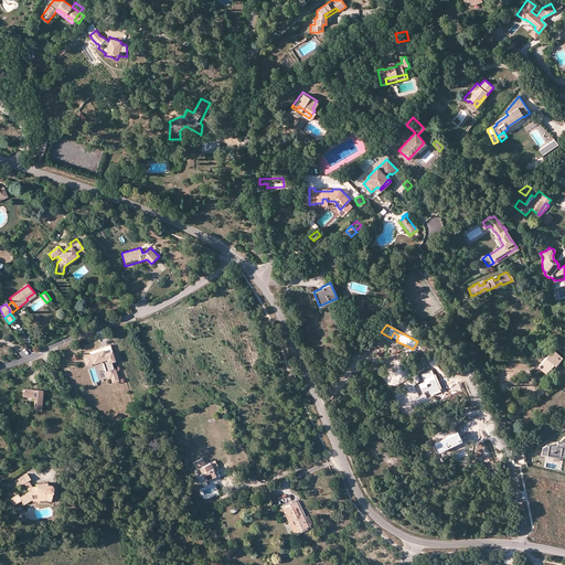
[(89,352),(91,354),(97,352),(98,353),(103,352),(104,355),(112,353),(113,353),(110,347),(89,352)]
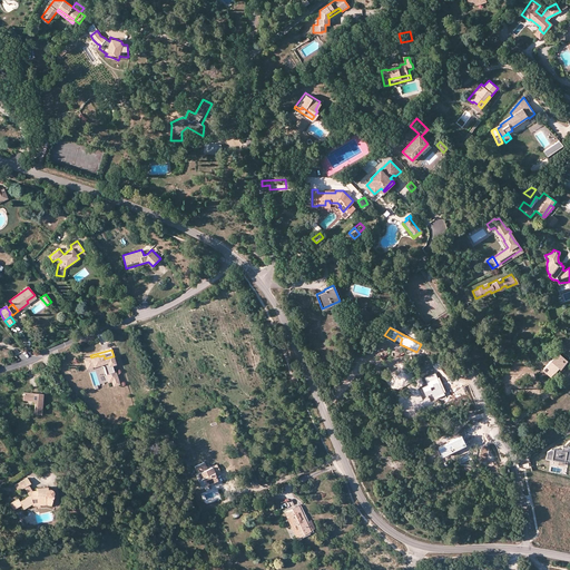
[(542,372),(548,376),(550,377),(556,372),(558,369),(560,371),(568,362),(558,353),(542,372)]
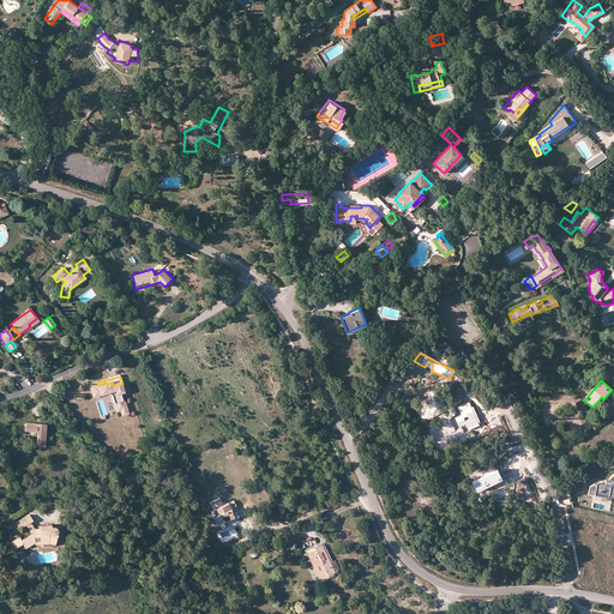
[(106,383),(98,385),(98,386),(102,396),(108,393),(112,396),(118,413),(121,411),(122,416),(128,415),(124,402),(121,393),(124,393),(121,384),(113,386),(112,383),(107,384),(106,383)]
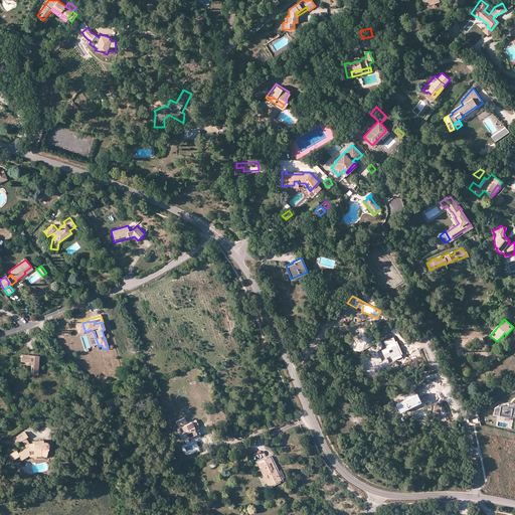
[(86,332),(82,324),(76,326),(78,333),(86,332)]
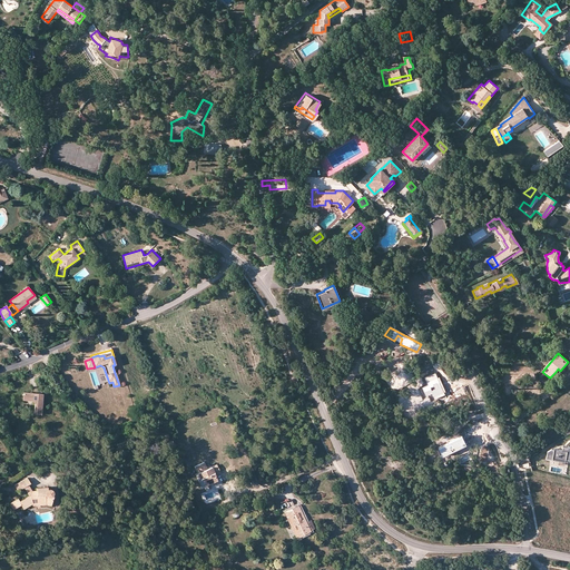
[(441,385),(435,373),(424,377),(428,384),(422,387),(426,396),(432,394),(434,400),(445,394),(441,385)]
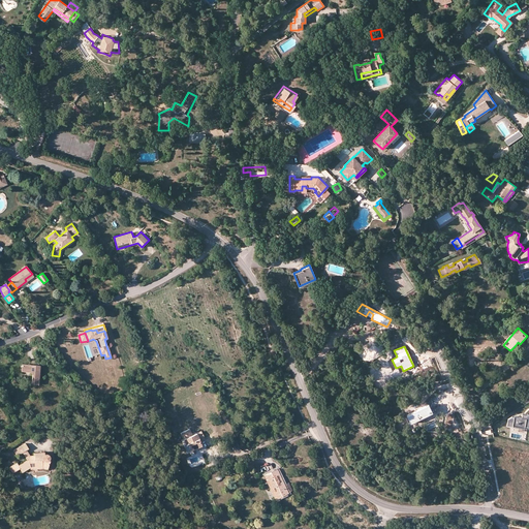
[(22,371),(32,372),(32,383),(38,384),(39,365),(23,364),(22,371)]
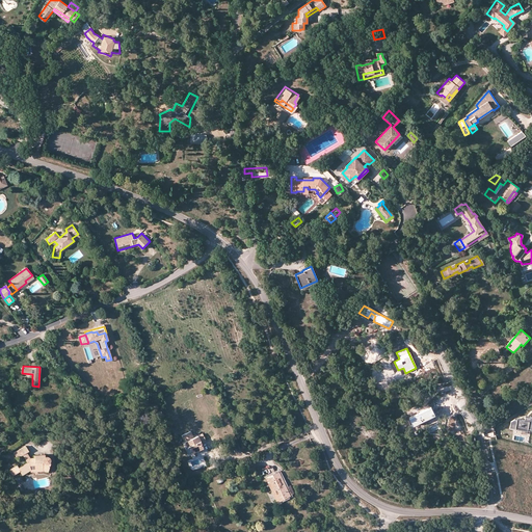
[(431,407),(409,419),(414,426),(434,416),(433,413),(431,407)]
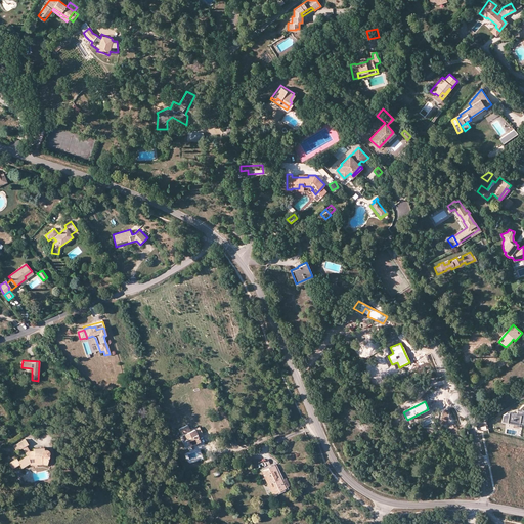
[(523,410),(522,410),(522,411),(517,410),(517,413),(510,412),(510,413),(508,413),(504,415),(501,423),(508,424),(508,422),(520,424),(520,423),(523,423),(523,410)]
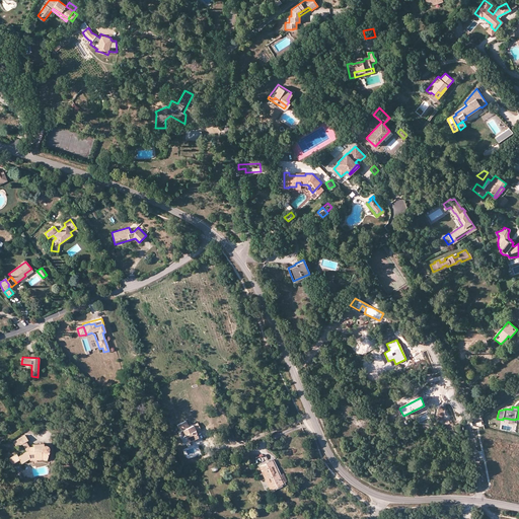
[(179,431),(189,427),(186,421),(176,425),(179,431)]
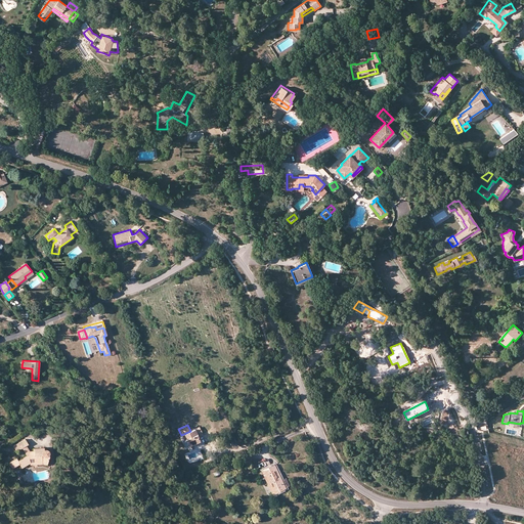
[(195,439),(199,438),(194,429),(190,431),(181,435),(184,441),(185,441),(188,447),(198,443),(195,439)]
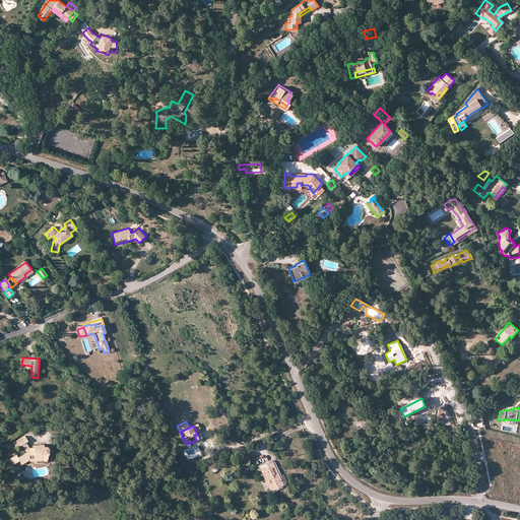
[(184,445),(187,444),(184,438),(183,438),(180,432),(179,433),(184,445)]
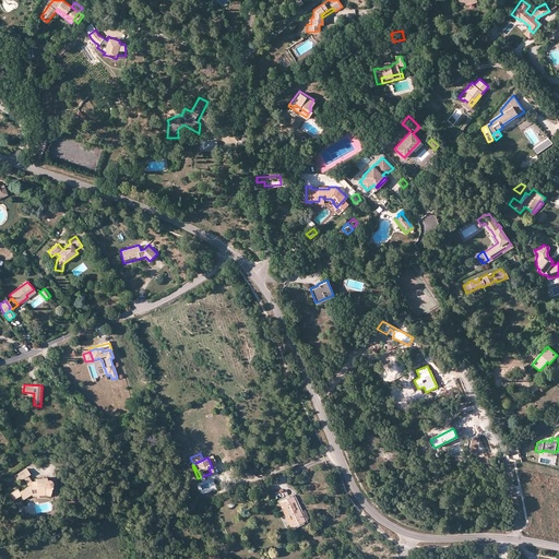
[(23,478),(27,475),(30,474),(26,468),(14,476),(18,482),(23,478)]
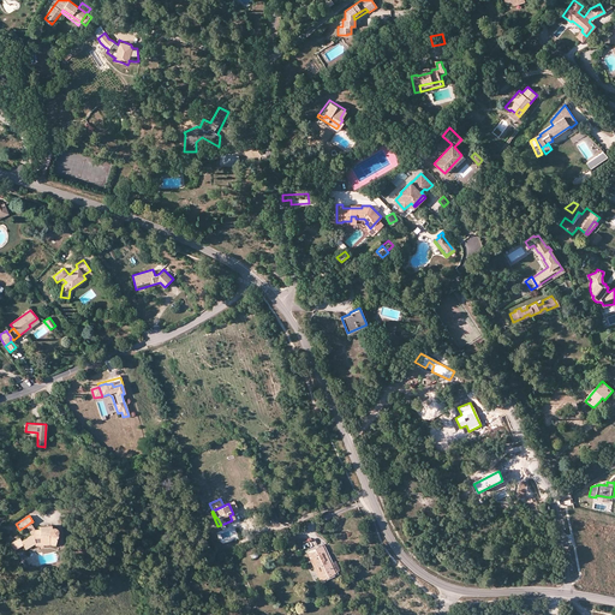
[(35,530),(30,523),(25,526),(30,532),(33,531),(35,533),(41,533),(40,530),(35,530)]
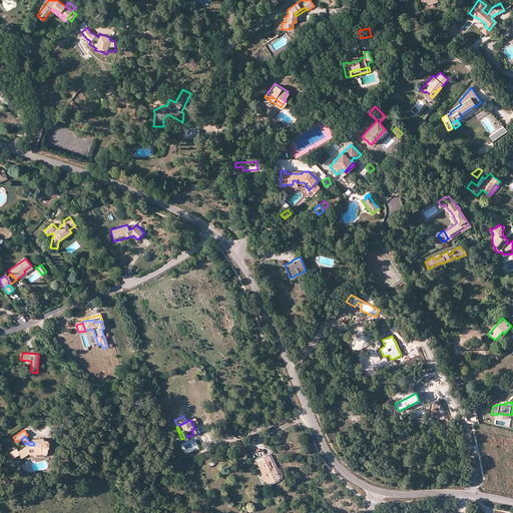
[(40,451),(48,452),(49,447),(47,447),(48,442),(47,440),(46,440),(42,440),(42,439),(34,440),(33,442),(34,445),(29,445),(27,443),(25,444),(26,446),(18,452),(16,450),(12,453),(15,458),(19,455),(22,459),(31,454),(31,453),(30,448),(34,447),(35,452),(40,451)]
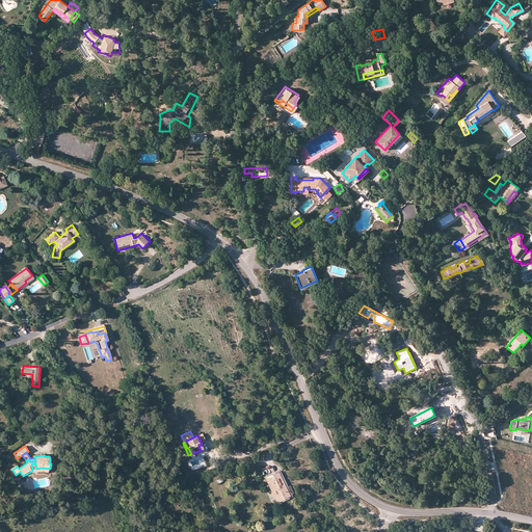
[(290,496),(286,488),(278,472),(268,476),(280,501),(290,496)]
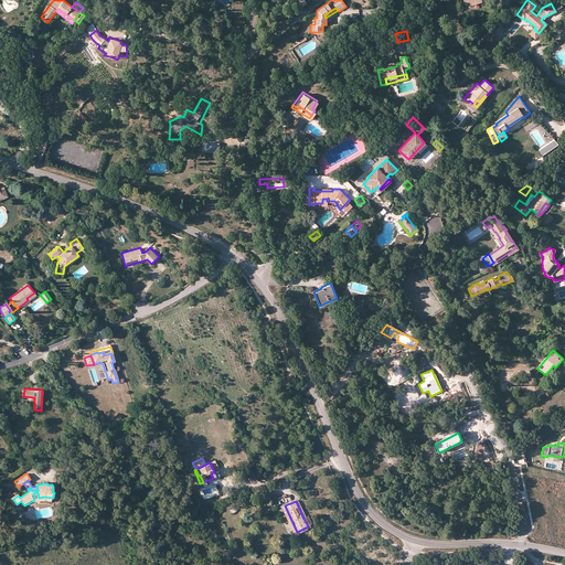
[(294,533),(297,532),(285,505),(283,507),(294,533)]
